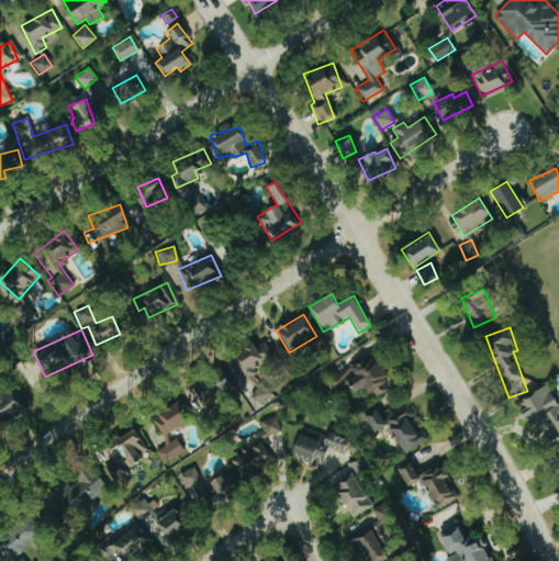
[(254,390),(249,392),(257,404),(269,396),(253,370),(272,358),(260,338),(232,357),(254,390)]
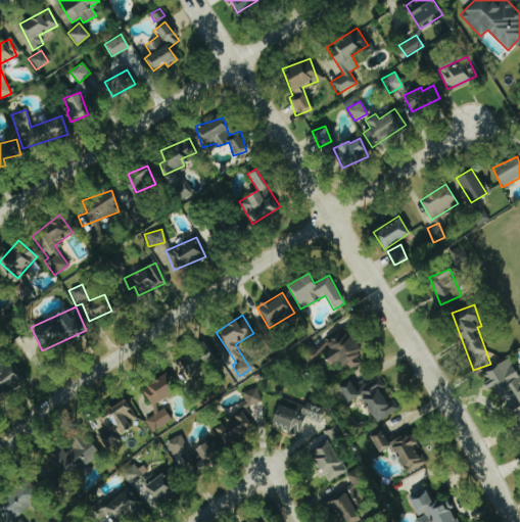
[(367,353),(341,326),(317,349),(332,365),(338,359),(349,370),(367,353)]
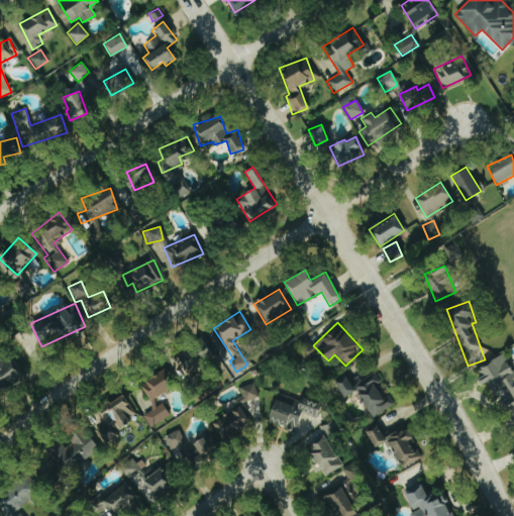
[(513,408),(513,370),(512,372),(502,354),(476,369),(491,395),(505,386),(511,396),(502,401),(509,412),(513,408)]
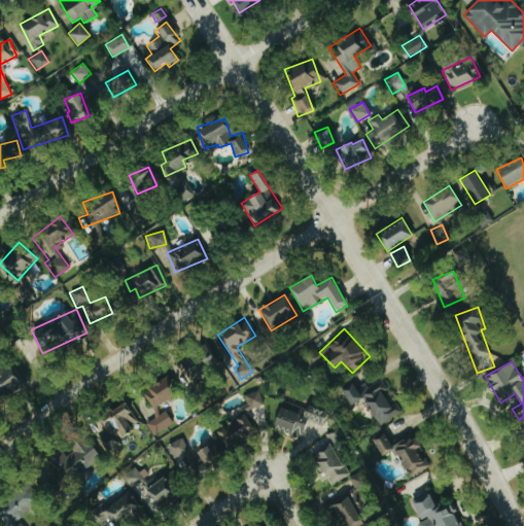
[(0,399),(22,386),(7,364),(0,369),(0,399)]
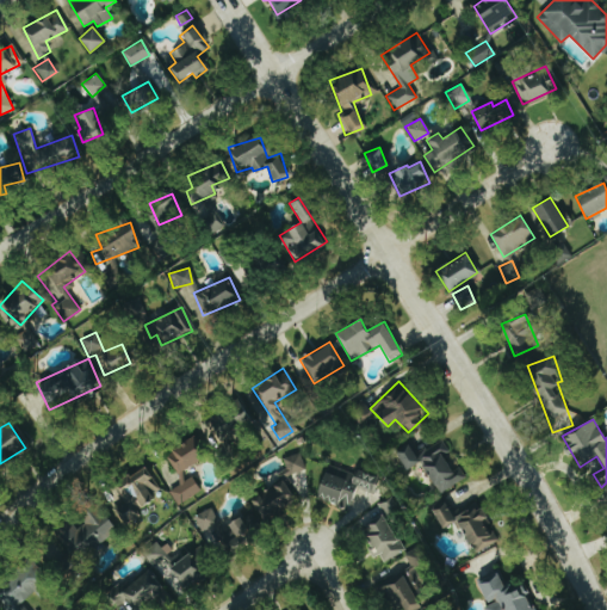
[(179,472),(204,458),(192,437),(163,451),(180,484),(167,490),(175,505),(199,493),(191,475),(184,480),(179,472)]
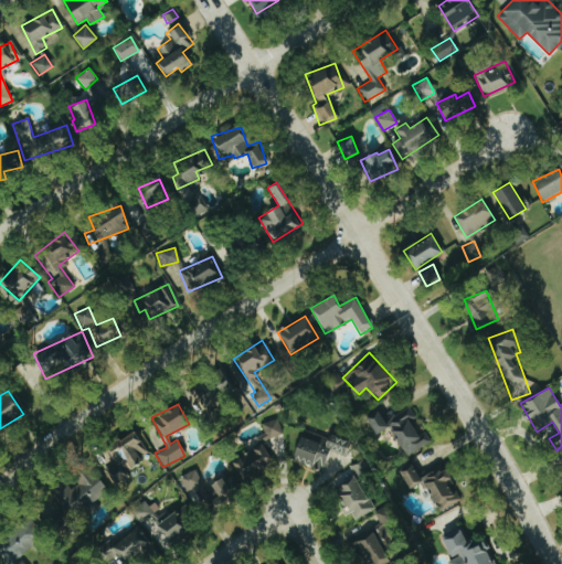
[(374,434),(388,426),(377,407),(363,415),(374,434)]
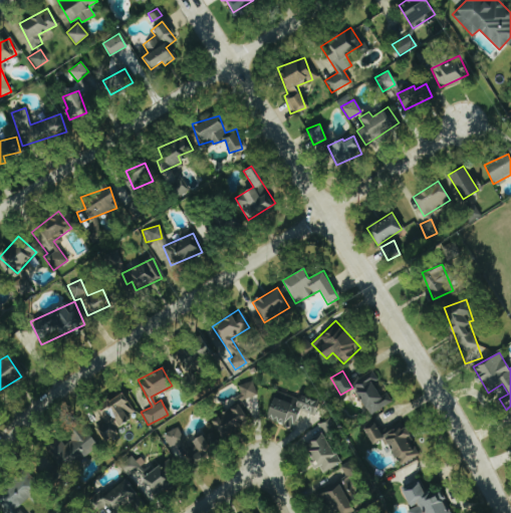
[(365,415),(384,408),(373,380),(375,379),(372,371),(351,379),(365,415)]
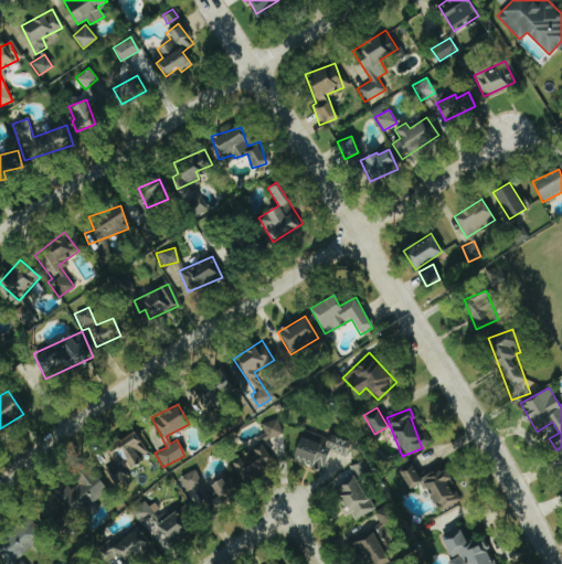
[(258,424),(263,440),(281,435),(276,418),(258,424)]
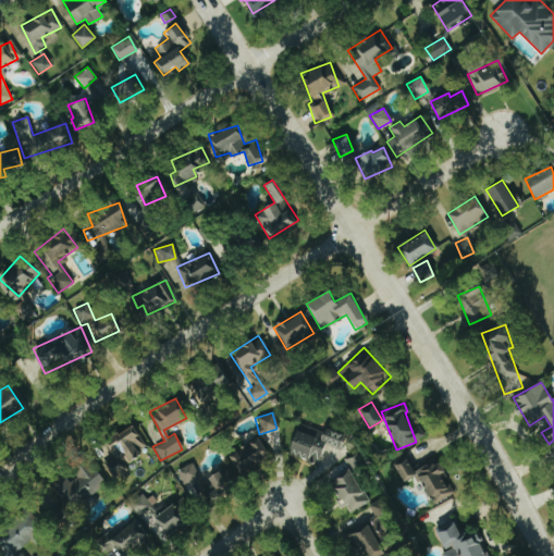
[(324,432),(297,423),(288,455),(319,465),(322,453),(342,459),(348,435),(325,429),(324,432)]
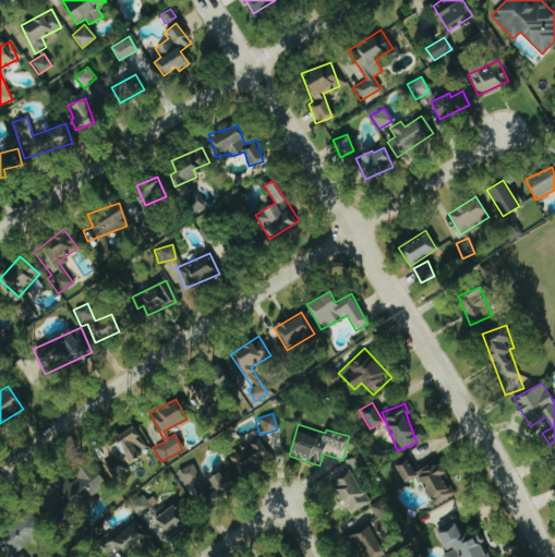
[(100,462),(111,480),(127,470),(123,464),(146,450),(132,426),(104,443),(111,456),(100,462)]
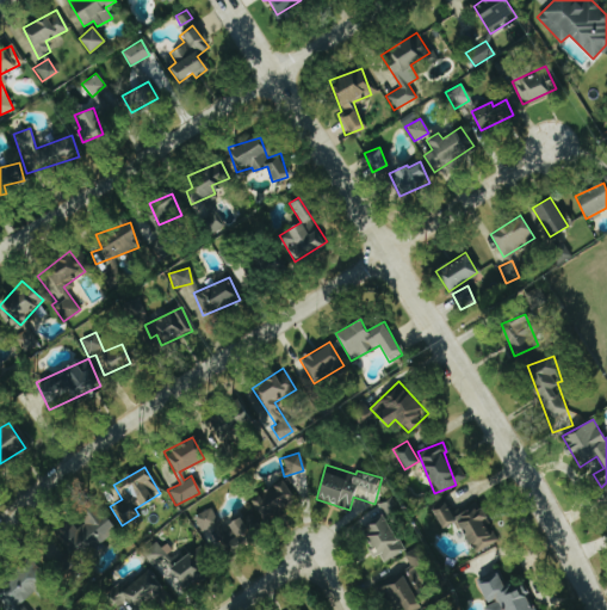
[(251,498),(264,521),(296,503),(284,480),(251,498)]
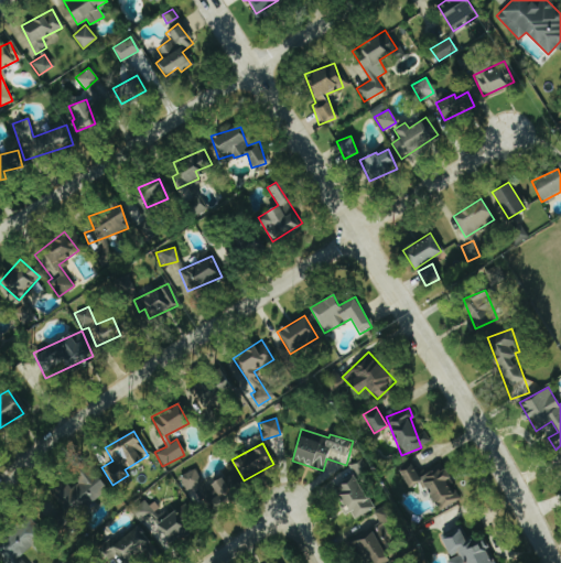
[(349,465),(356,477),(367,472),(360,459),(349,465)]
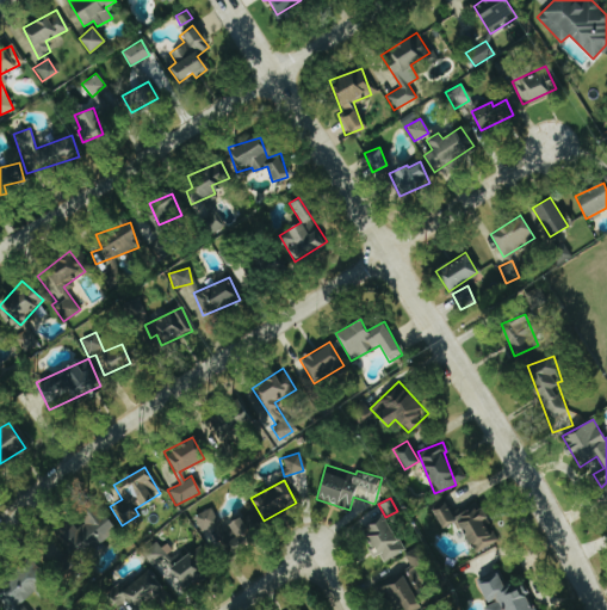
[(452,518),(444,499),(429,506),(440,528),(457,521),(472,553),(495,542),(478,506),(452,518)]
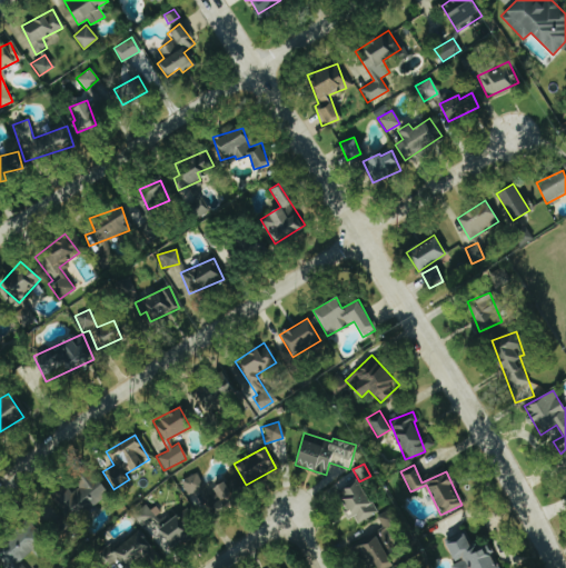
[(108,494),(89,469),(72,481),(76,487),(68,492),(65,488),(57,494),(75,518),(108,494)]
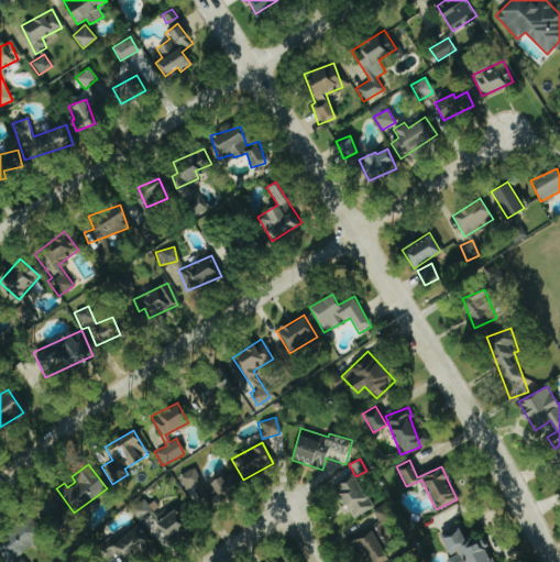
[(231,472),(205,484),(196,466),(178,475),(191,503),(199,499),(206,510),(242,494),(231,472)]
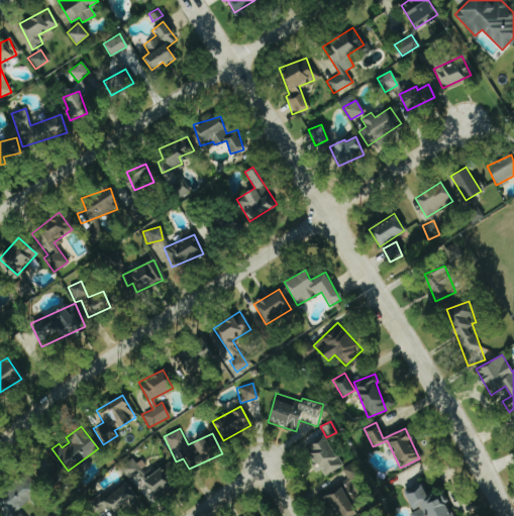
[(341,466),(323,434),(305,444),(322,477),(341,466)]
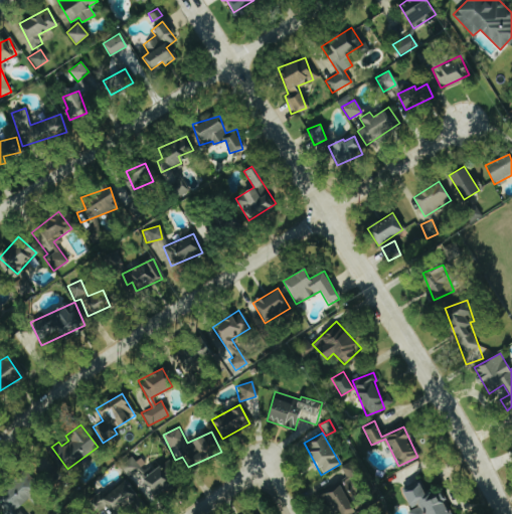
[(118,465),(127,477),(141,465),(133,454),(118,465)]
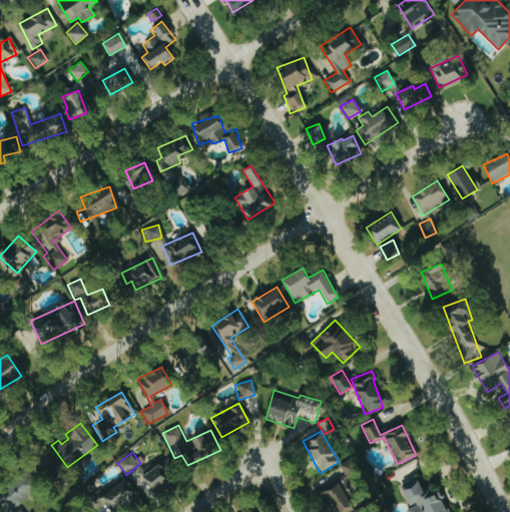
[(357,472),(353,459),(340,462),(344,476),(357,472)]
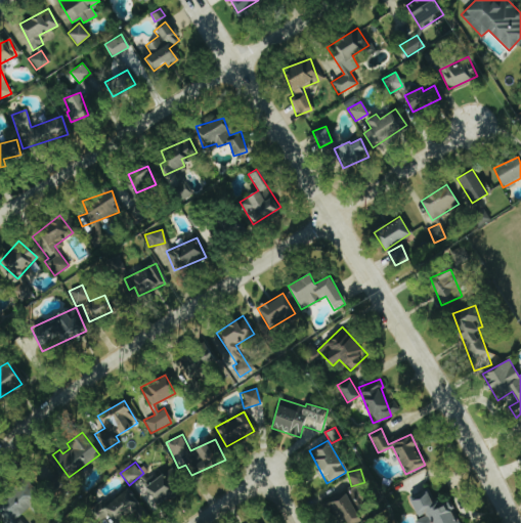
[(144,484),(152,503),(174,494),(167,475),(144,484)]
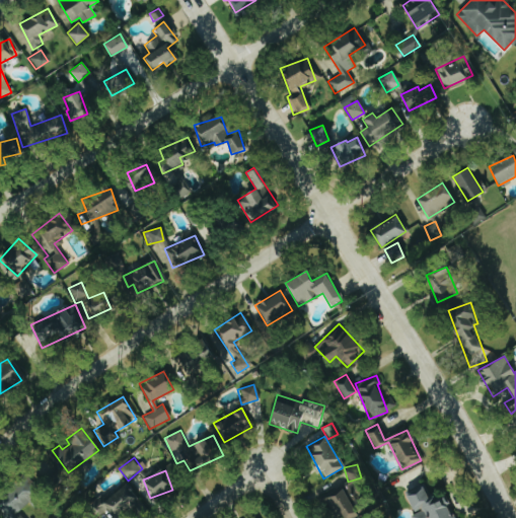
[(42,494),(25,475),(0,497),(0,509),(6,516),(4,517),(21,517),(18,514),(42,494)]
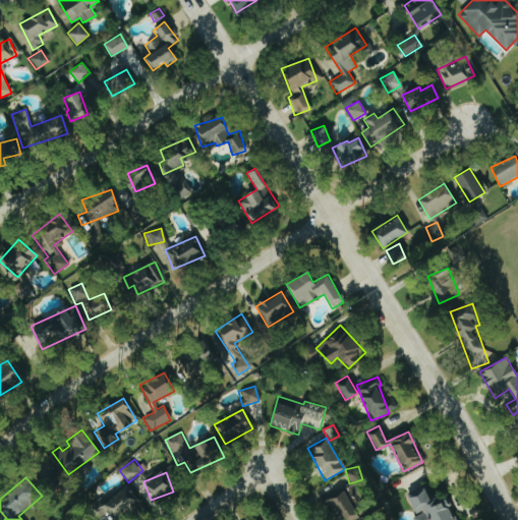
[(454,519),(445,495),(432,500),(425,483),(407,490),(416,514),(413,515),(414,519),(454,519)]
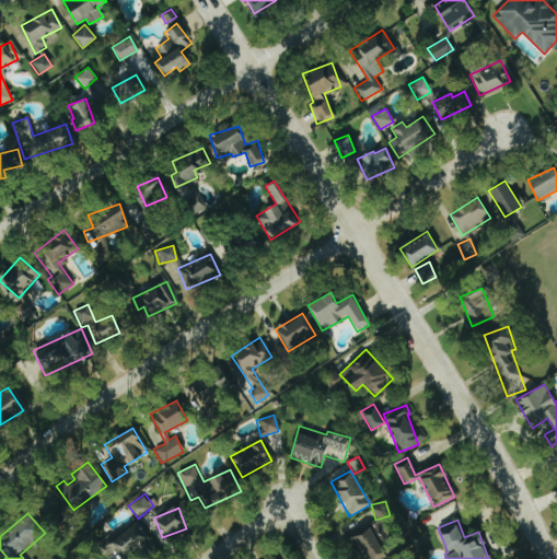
[(128,558),(151,543),(137,522),(102,547),(109,558),(128,558)]
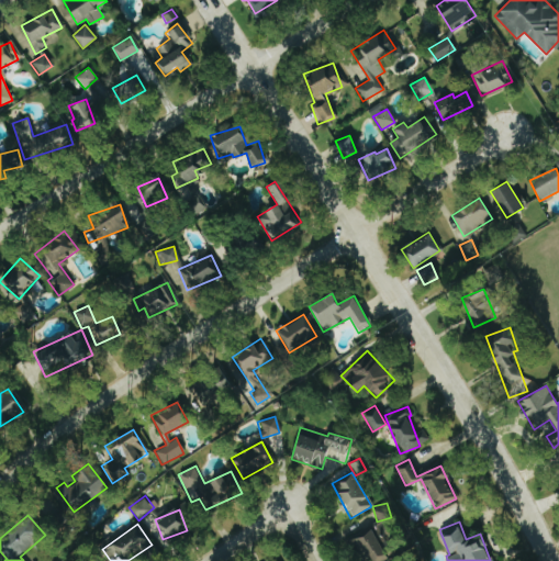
[(359,560),(371,560),(383,556),(370,525),(347,536),(359,560)]
